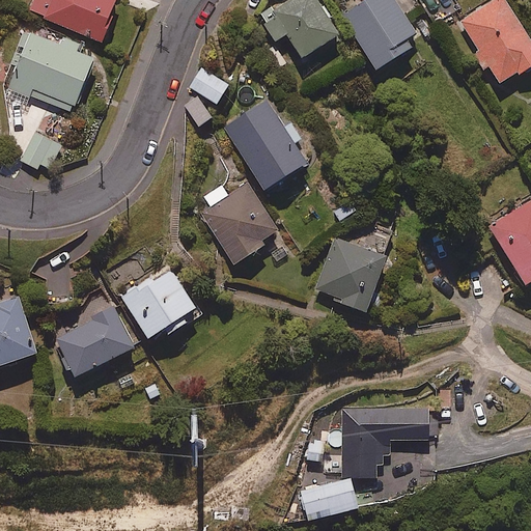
[(32,0),(29,9),(46,16),(44,19),(100,42),(116,0),(32,0)]
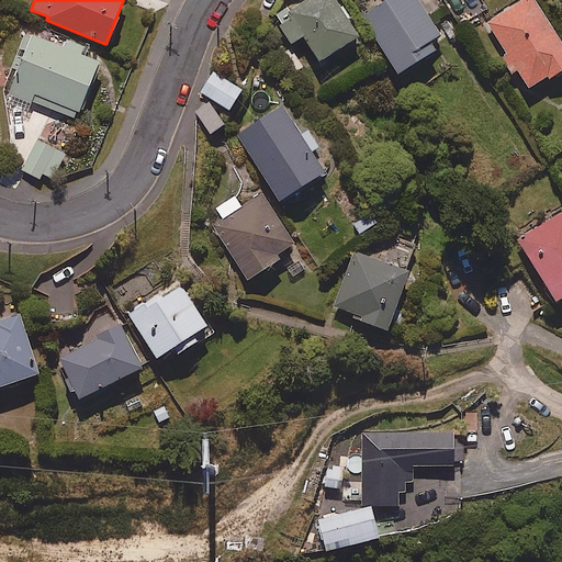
[(359,35),(336,0),(303,0),(287,11),(291,15),(278,24),(290,44),(302,36),(318,62),(359,35)]
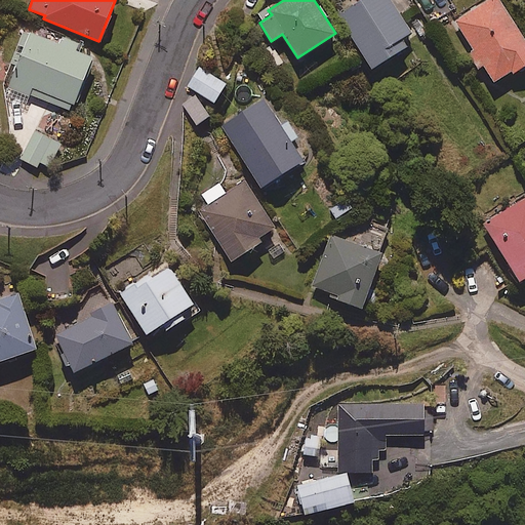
[(412,31),(392,0),(357,0),(336,13),(370,68),(406,45),(401,38),(412,31)]
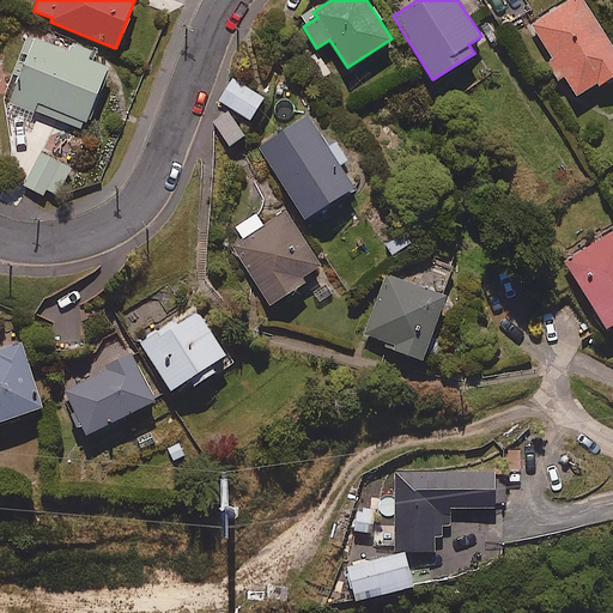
[(612,76),(612,43),(586,0),(565,0),(523,26),(558,80),(563,77),(574,96),(595,83),(598,86),(612,76)]
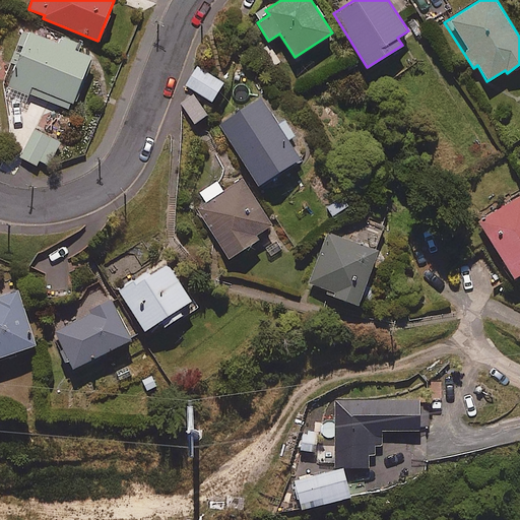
[(58,43),(29,30),(2,95),(25,105),(29,93),(68,110),(90,56),(74,49),(77,42),(61,36),(58,43)]
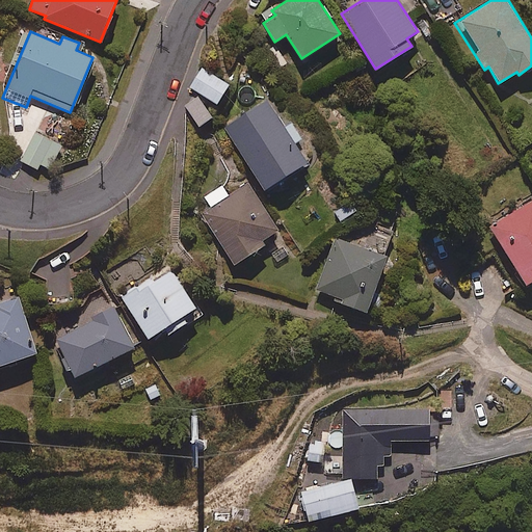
[(230,83),(202,67),(189,87),(216,104),(230,83)]
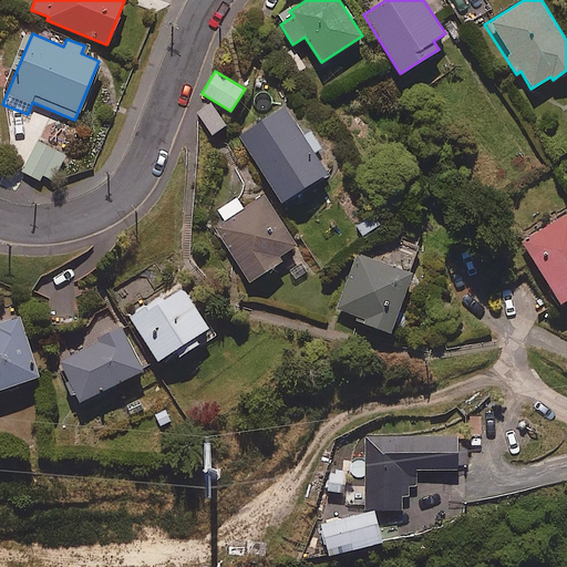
[(225,124),(210,103),(196,112),(210,134),(225,124)]
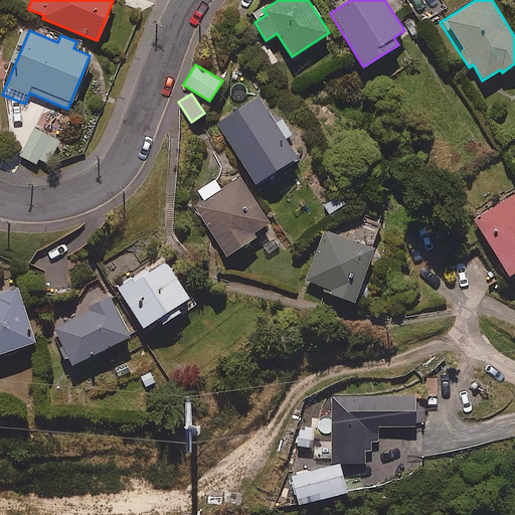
[(258,97),(215,123),(252,184),(297,157),(285,138),(291,134),(281,118),(274,123),(258,97)]
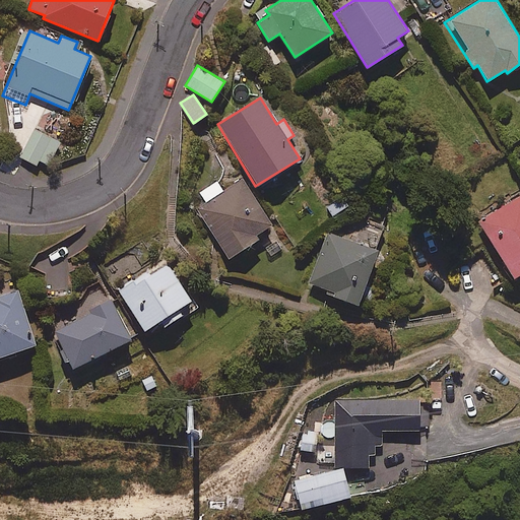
[(61,142),(35,129),(20,157),(47,170),(61,142)]
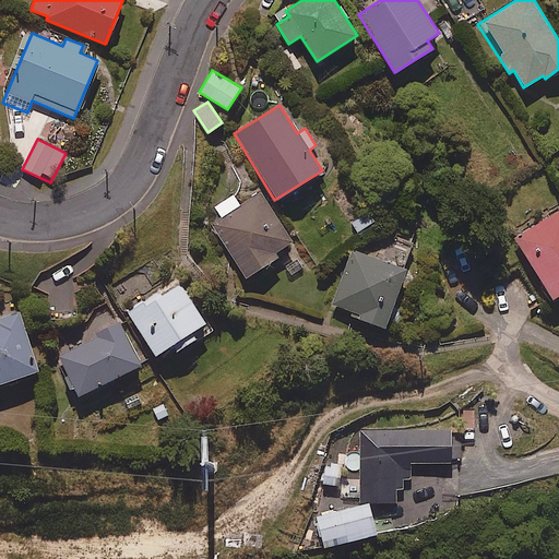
[(294,240),(261,190),(210,223),(245,277),(277,258),(274,252),(294,240)]
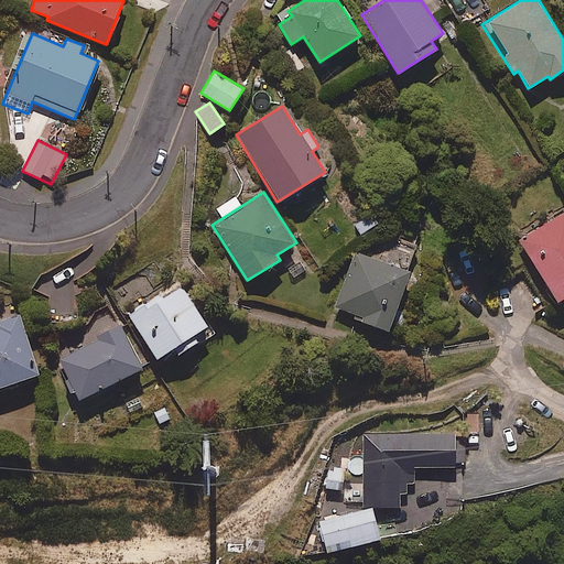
[(563,212),(518,240),(556,303),(563,299),(563,212)]
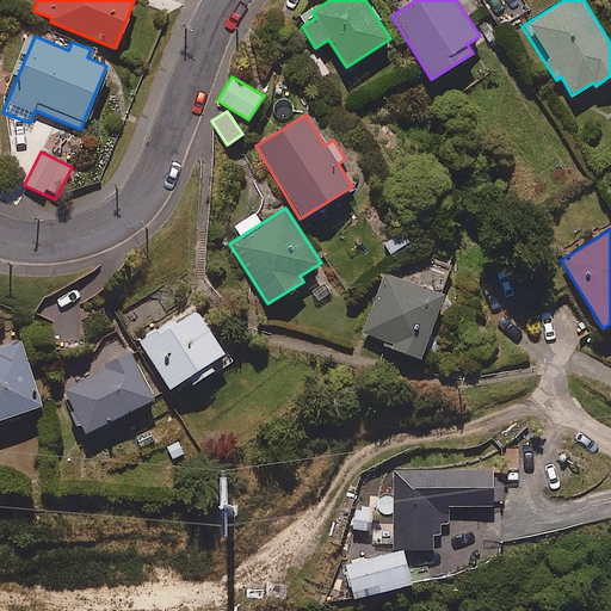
[(411,242),(402,230),(383,244),(390,255),(411,242)]
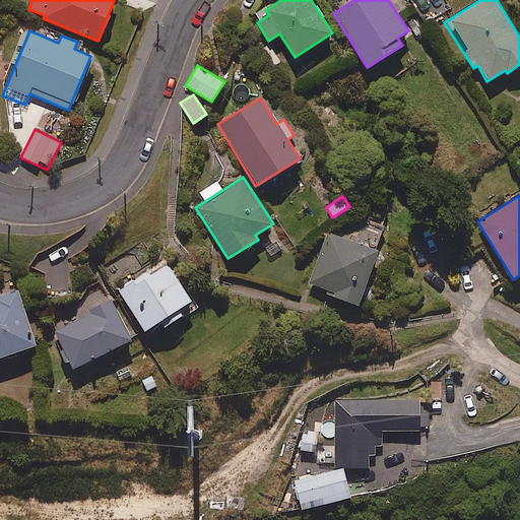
[(377,249),(325,231),(308,282),(333,290),(331,297),(356,305),(377,249)]
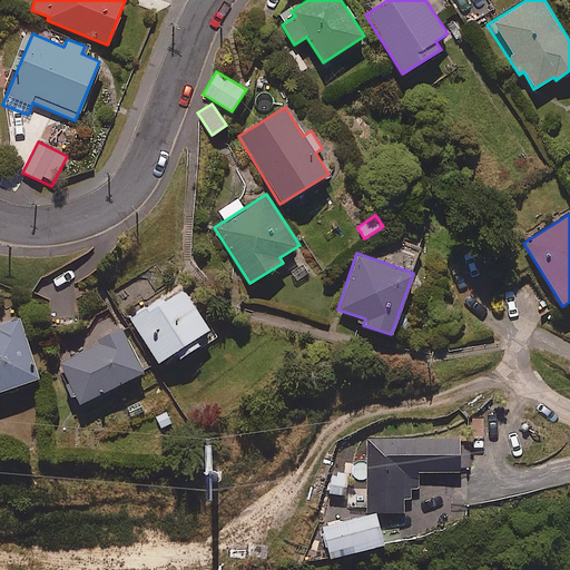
[(183,286),(130,317),(158,362),(209,331),(183,286)]
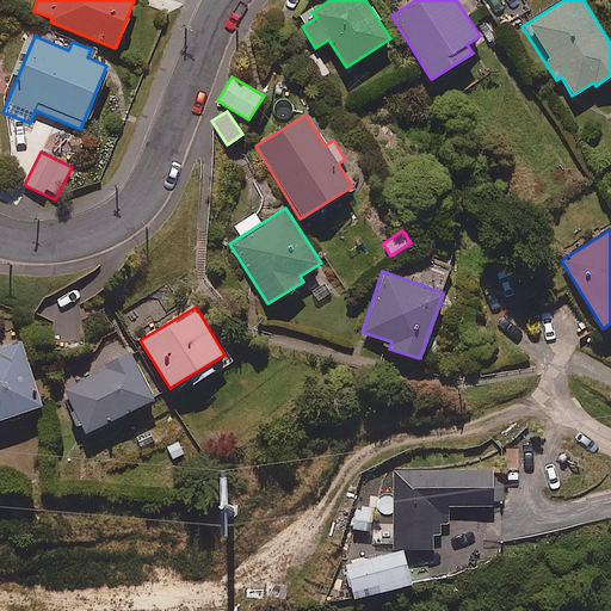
[(0,345),(0,418),(42,405),(20,339),(0,345)]
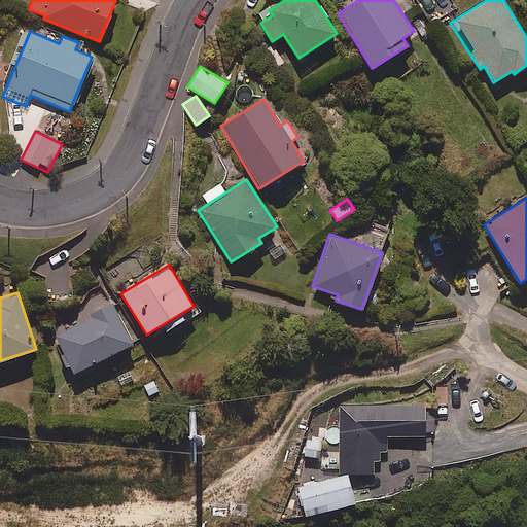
[(92,318),(55,336),(72,373),(132,344),(112,303),(90,313),(92,318)]
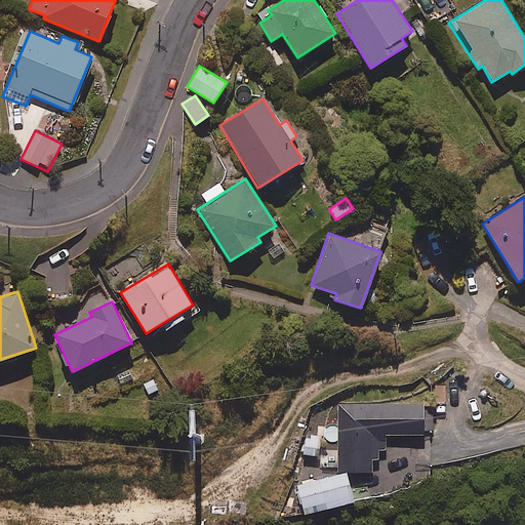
[(426,434),(426,400),(337,401),(337,472),(372,472),(372,458),(379,458),(379,449),(389,449),(389,435),(426,434)]
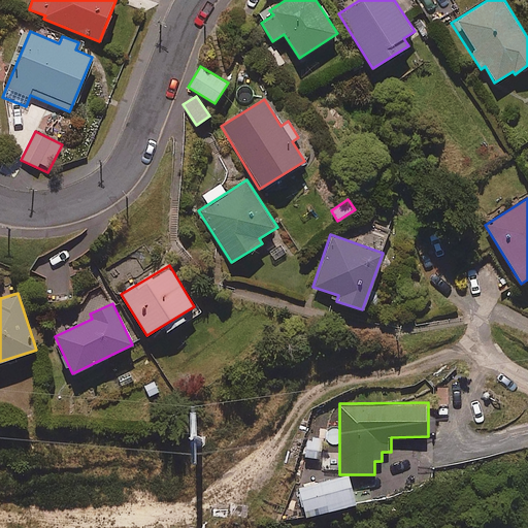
[(319,458),(319,438),(301,438),(301,458),(319,458)]
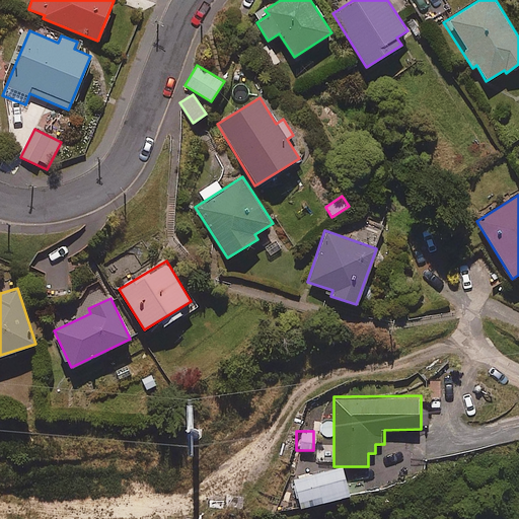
[(343,467),(292,480),(300,510),(351,497),(343,467)]
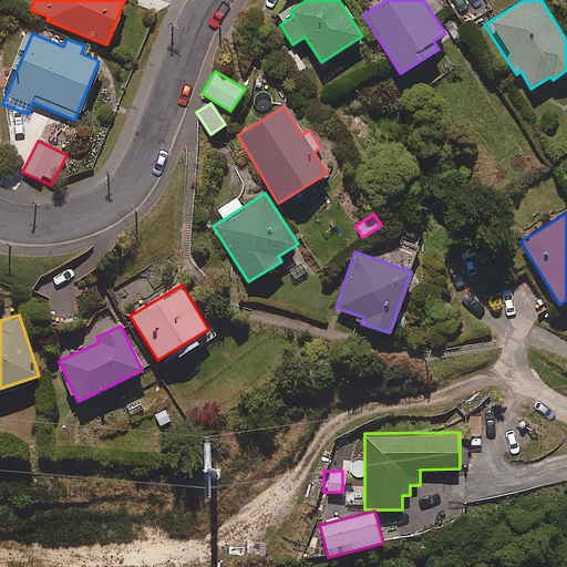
All buildings are outlined.
